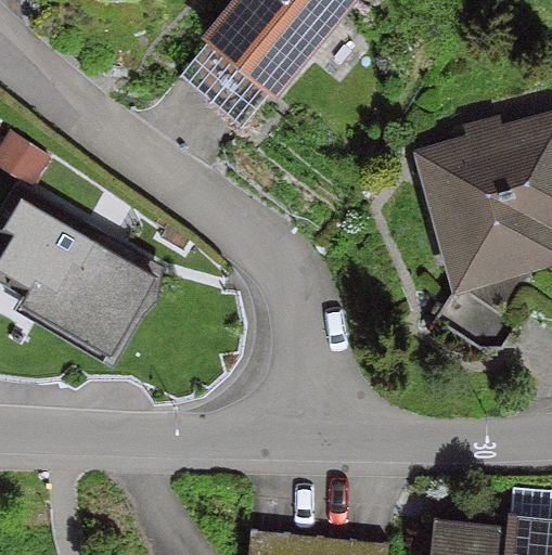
[(346,0),(239,0),(207,39),(208,40),(192,60),(222,85),(215,94),(245,119),(269,90),(271,91),(346,0)]
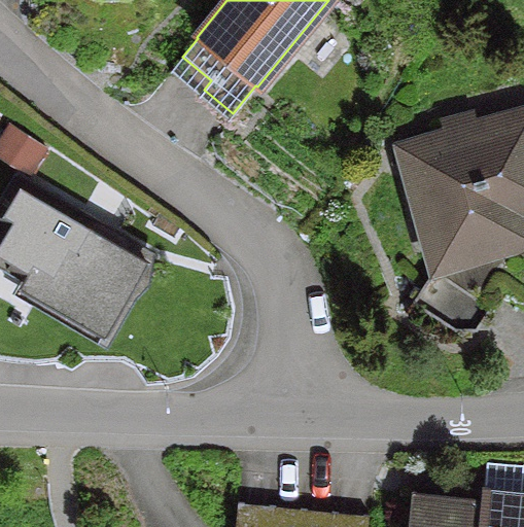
[(454,330),(476,330),(497,297),(485,252),(501,248),(495,222),(523,213),(523,116),(404,149),(437,266),(411,303),(454,330)]
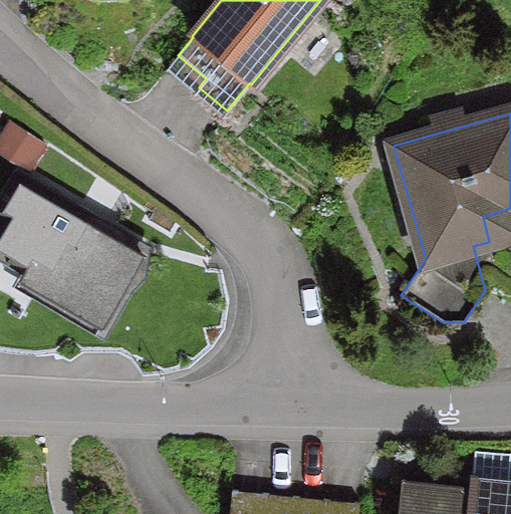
[(48,269),(36,290),(99,327),(136,274),(139,252),(18,181),(0,211),(10,216),(0,232),(0,251),(27,267),(31,259),(48,269)]
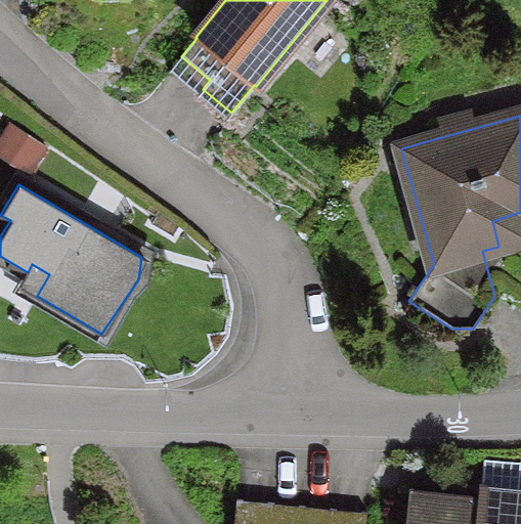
[(482,460),(478,498),(479,498),(476,523),(520,523),(520,491),(517,490),(520,464),(482,460)]
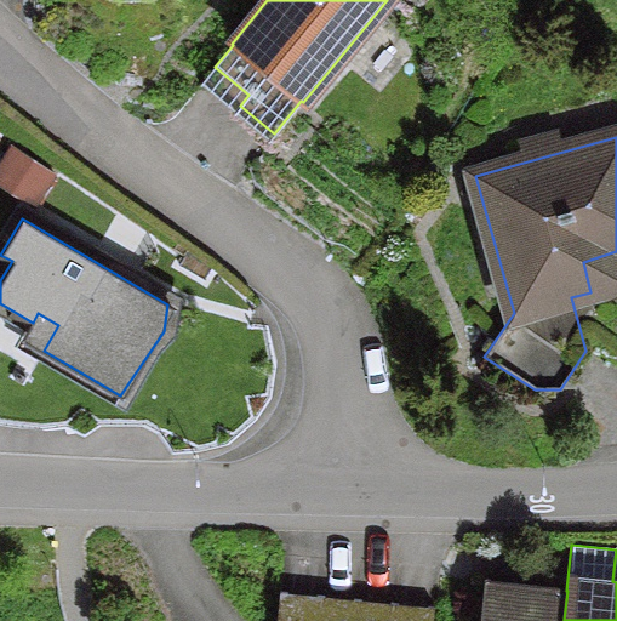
[(564,620),(567,591),(566,591),(489,582),(489,580),(485,579),(480,620),(564,620)]
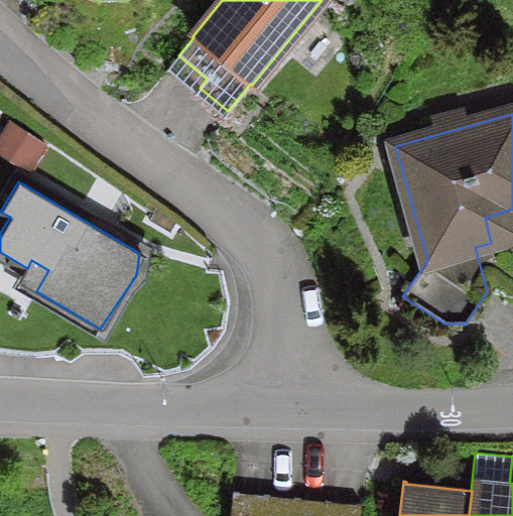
[(229,515),(263,515),(266,496),(232,492),(229,515)]
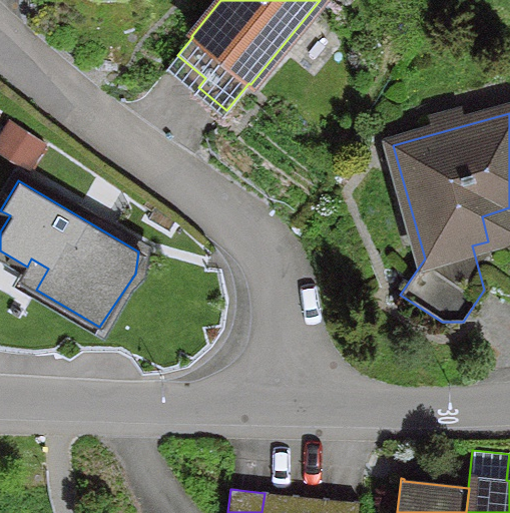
[(265,493),(262,512),(292,512),(294,496),(265,493)]
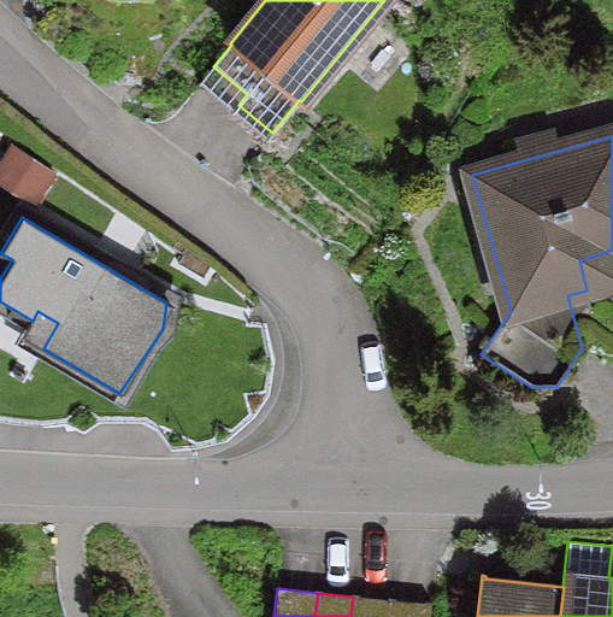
[(387,616),(389,600),(353,597),(351,616),(387,616)]
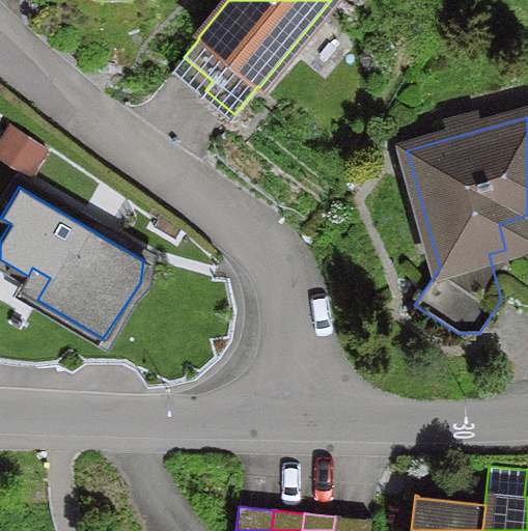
[(369,530),(370,520),(335,516),(333,530),(369,530)]
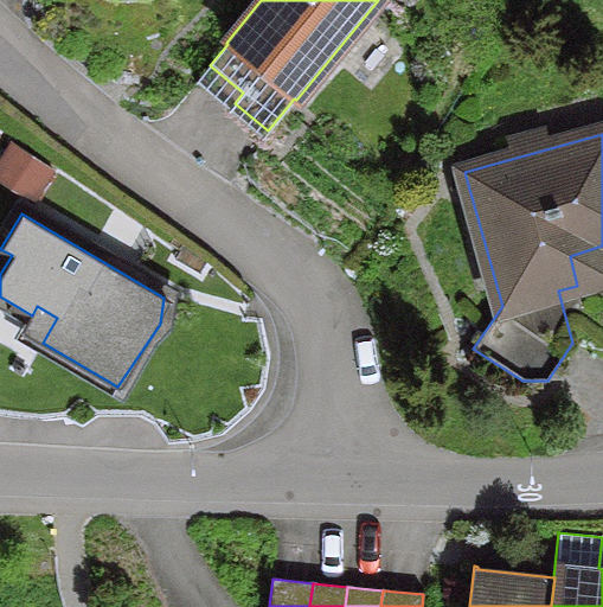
All buildings are outlined.
